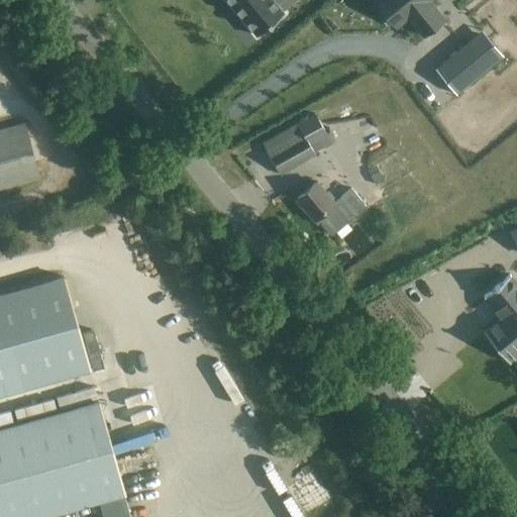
[(226,0),(256,35),(284,13),(276,4),(281,0),(226,0)]
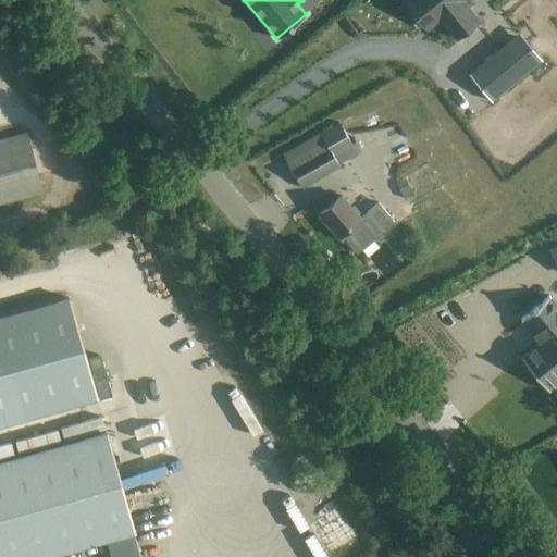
[(456,39),(479,20),(461,0),(403,0),(426,29),(438,20),(456,39)]
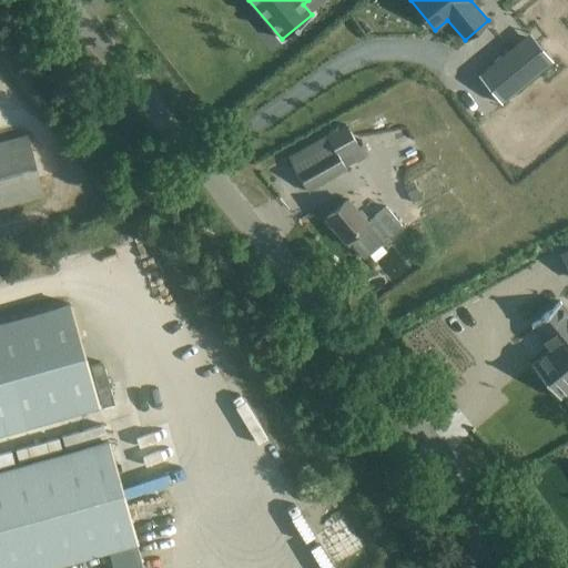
[(516,43),(477,75),(500,104),(554,61),(537,41),(536,41),(523,52),(516,43)]
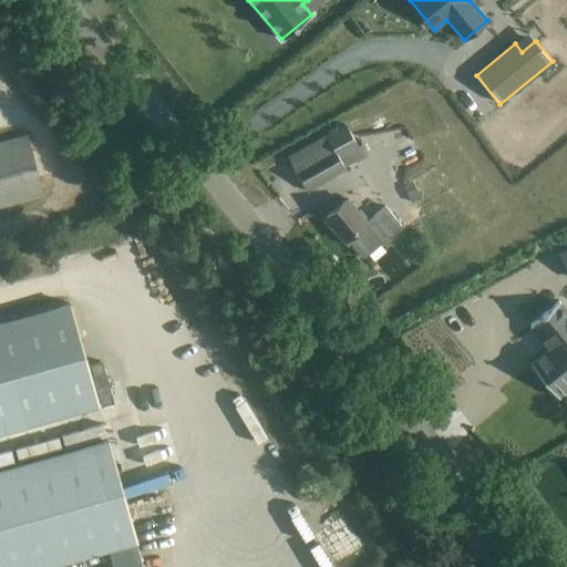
[(326,135),(344,167),(356,161),(352,154),(361,150),(346,123),(326,135)]
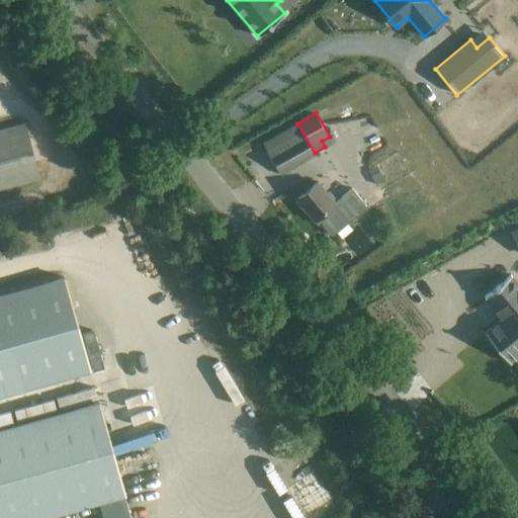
[(25,122),(0,128),(0,189),(40,178),(25,122)]
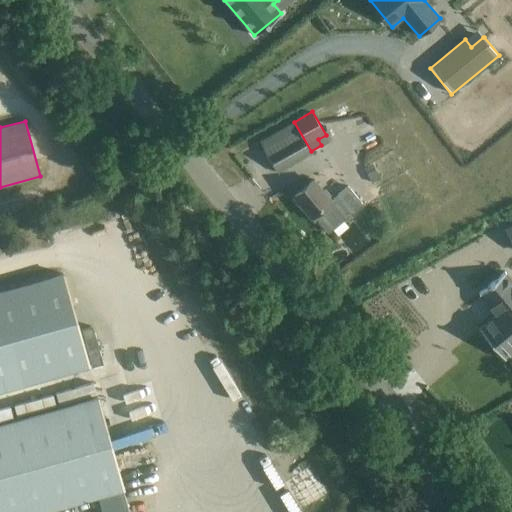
[(311,151),(294,122),(259,141),(277,174),(313,154),(311,151)]
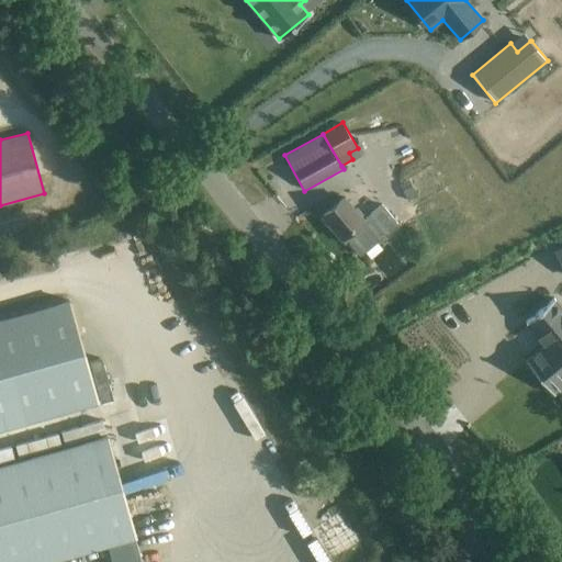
[(345,199),(323,216),(341,238),(340,239),(345,245),(348,242),(360,256),(397,224),(381,205),(362,221),(361,218),(345,199)]
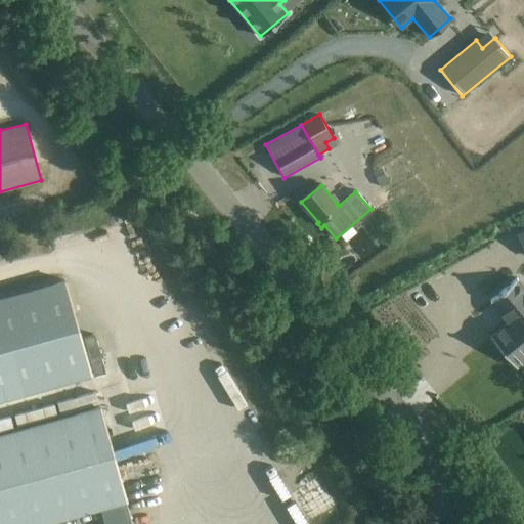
[(0,394),(88,369),(61,273),(0,290),(0,394)]
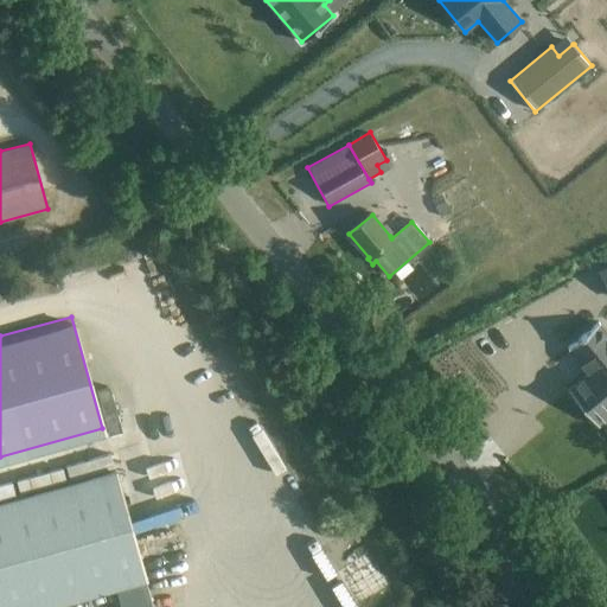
[(568,318),(542,340),(566,369),(556,376),(580,403),(606,381),(606,333),(592,346),(568,318)]
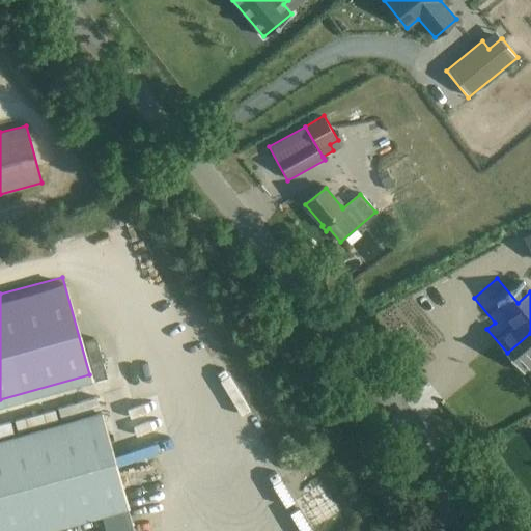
[(282,350),(276,342),(266,350),(272,358),(282,350)]
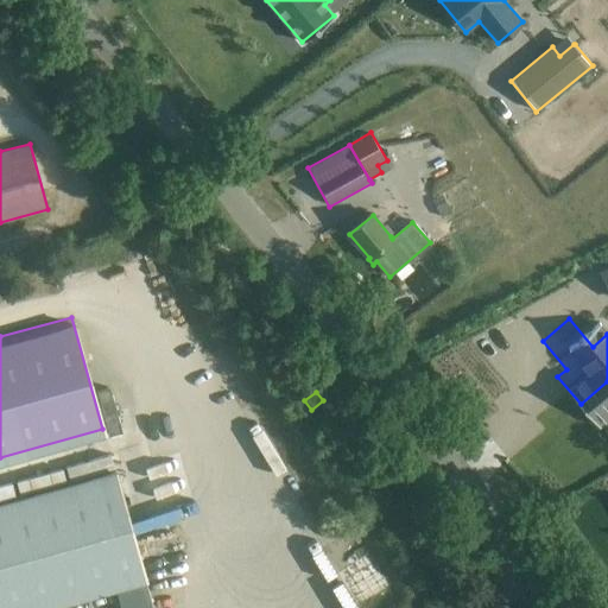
[(111,398),(99,401),(107,434),(119,431),(111,398)]
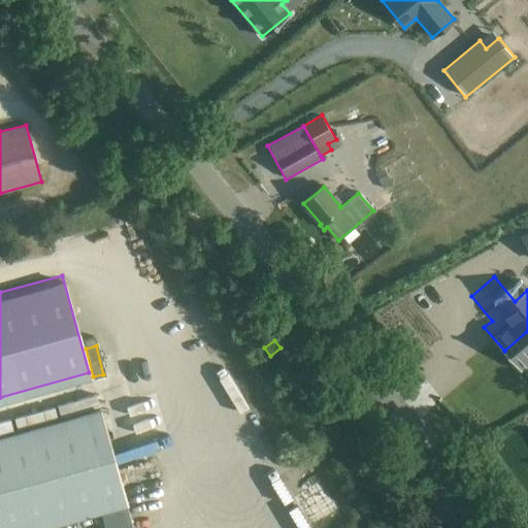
[(290,362),(284,355),(274,361),(282,369),(290,362)]
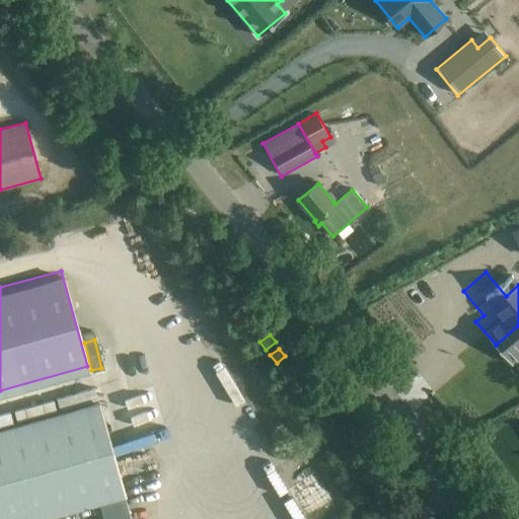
[(96,397),(0,425),(0,518),(29,518),(98,501),(124,494),(96,397)]
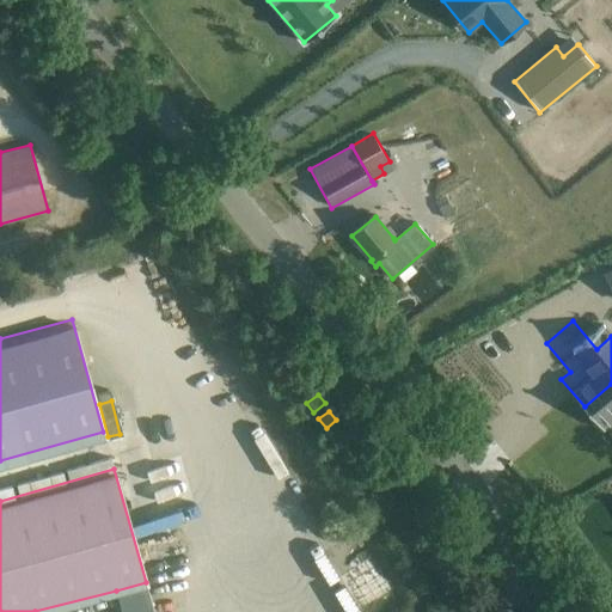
[(123,611),(153,611),(146,587),(118,594),(123,611)]
